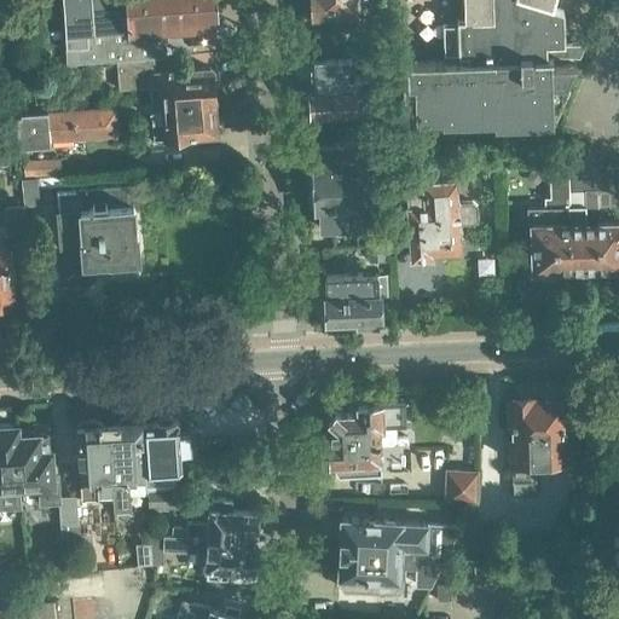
[(111,30),(109,0),(62,0),(65,34),(111,30)]
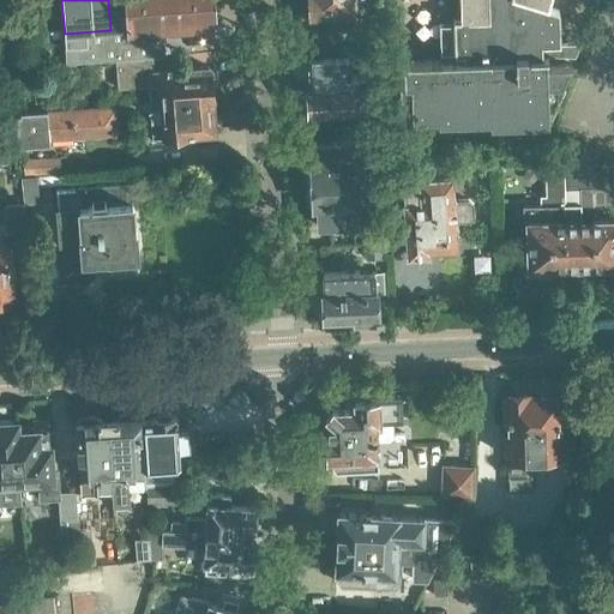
[(108,0),(110,30),(65,34),(66,48),(66,62),(164,54),(164,40),(162,37),(161,28),(162,28),(162,25),(178,24),(178,26),(180,26),(180,24),(194,24),(194,25),(196,25),(196,23),(210,22),(212,24),(214,23),(211,20),(211,14),(212,13),(211,0),(108,0)]
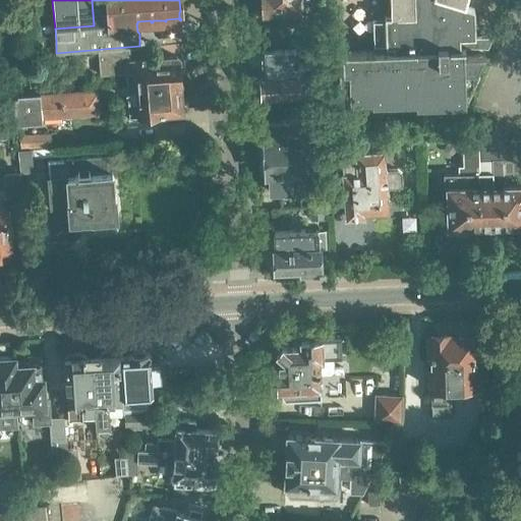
[(301,9),(300,0),(256,0),(256,6),(262,9),(263,9),(263,11),(301,9)]
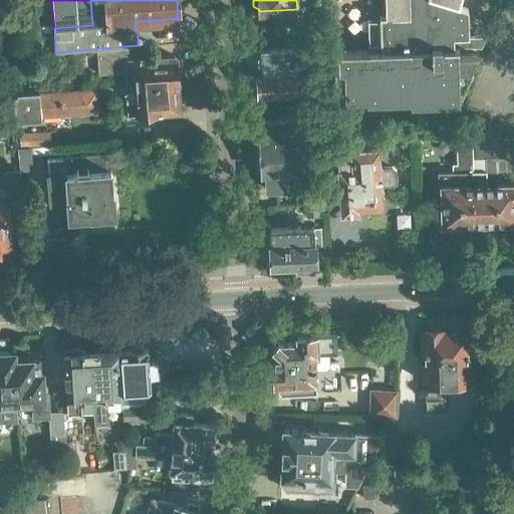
[(338,66),(334,66),(335,90),(346,89),(346,96),(368,96),(368,99),(412,98),(412,101),(458,100),(457,79),(465,78),(465,71),(470,70),(478,53),(456,54),(455,48),(459,48),(459,47),(455,47),(455,38),(470,37),(469,9),(458,5),(459,0),(384,0),(386,15),(379,16),(380,45),(389,45),(389,49),(388,49),(337,51),(338,66)]
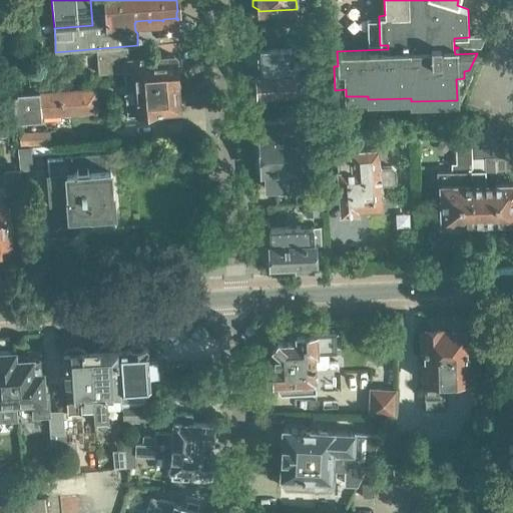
[(125,72),(126,86),(137,85),(137,86),(179,82),(177,57),(174,55),(163,56),(163,55),(161,55),(161,56),(120,60),(119,48),(97,50),(99,74),(125,72)]
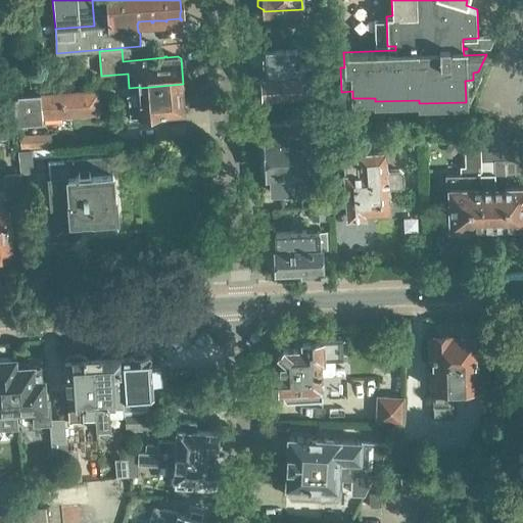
[(298,49),(263,51),(264,76),(263,76),(263,78),(257,83),(257,90),(263,94),(263,96),(299,94),(299,91),(316,90),(315,63),(298,64),(298,49)]
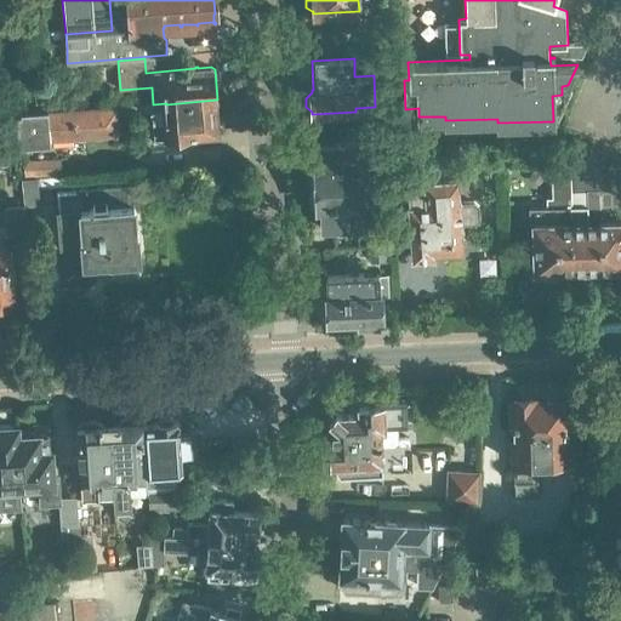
[(217,101),(217,100),(166,104),(166,103),(153,104),(152,112),(154,140),(197,136),(218,134),(216,102),(217,101)]
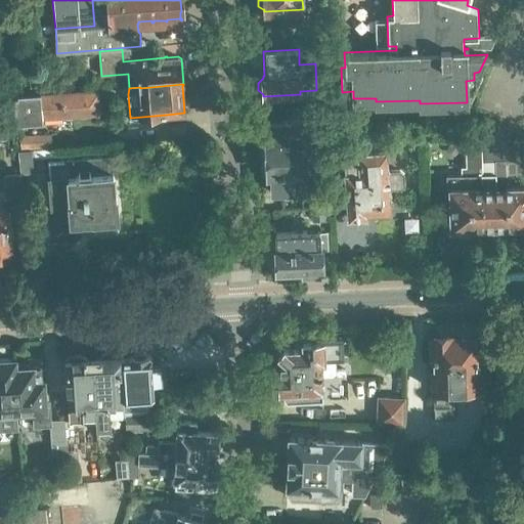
[(124,94),(128,94),(129,88),(14,96),(16,126),(43,124),(43,119),(99,114),(99,104),(110,103),(110,99),(121,98),(124,95),(124,94)]
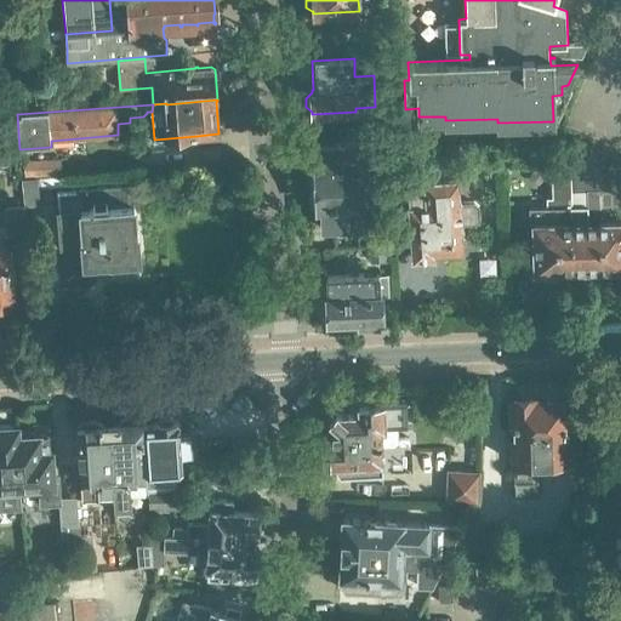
[(309,188),(372,186),(371,161),(379,161),(377,142),(370,143),(369,142),(355,143),(355,142),(335,142),(335,144),(319,144),(319,165),(318,165),(318,166),(308,166),(309,188)]
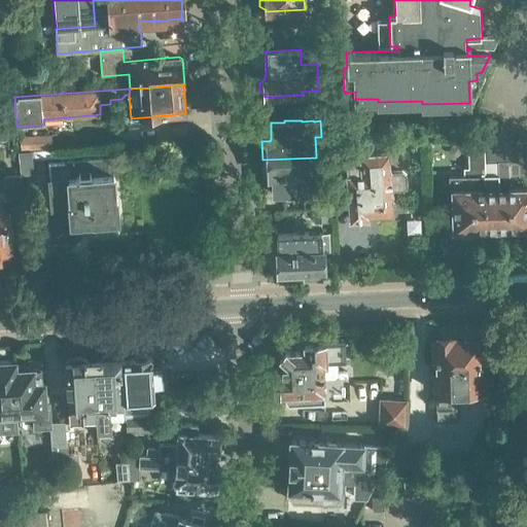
[(53,134),(21,136),(22,149),(54,147),(53,134)]
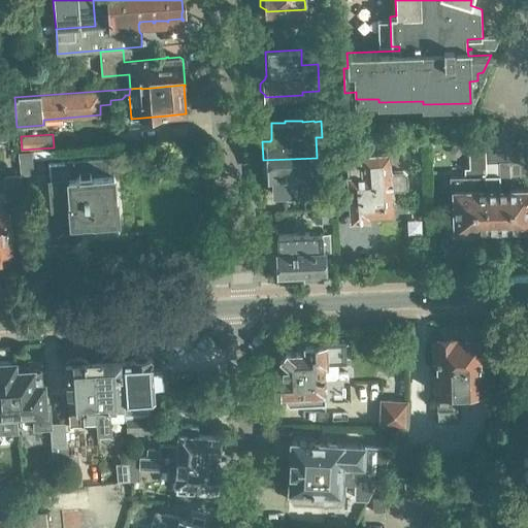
[(509,136),(485,136),(485,137),(485,163),(485,176),(486,190),(487,217),(487,229),(488,229),(490,231),(496,231),(498,229),(510,229),(514,229),(517,232),(525,232),(527,228),(527,188),(510,189),(509,162),(509,136)]
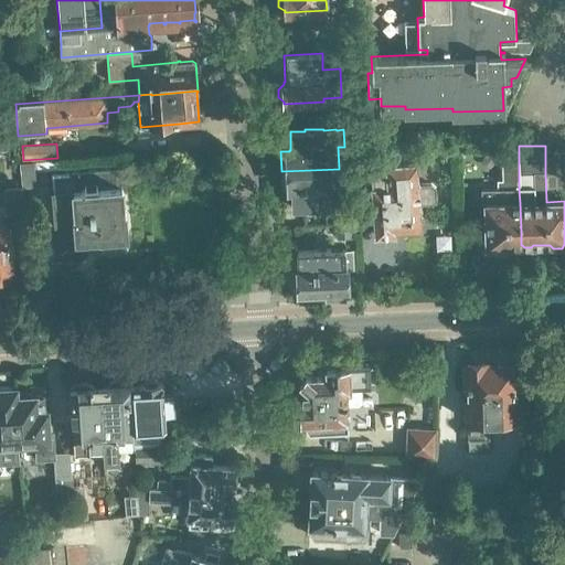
[(502,189),(484,189),(484,203),(487,206),(487,246),(490,246),(493,251),(503,249),(507,246),(509,246),(509,245),(521,245),(521,232),(520,203),(519,189),(519,174),(519,147),(507,147),(507,182),(502,182),(502,189)]
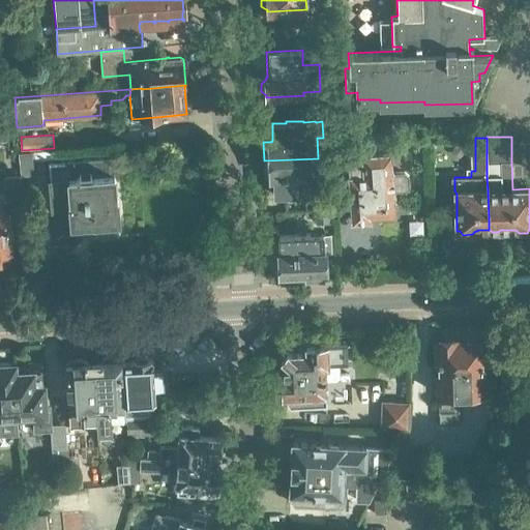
[(391,172),(390,150),(348,154),(352,218),(352,221),(354,219),(367,218),(367,219),(371,218),(371,216),(370,214),(392,212),(392,213),(394,213),(394,211),(393,211),(393,194),(394,193),(394,190),(406,190),(410,186),(409,175),(405,171),(391,172)]
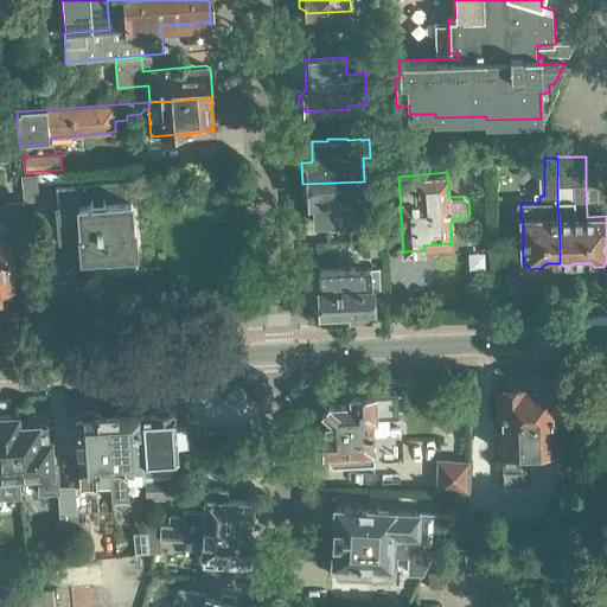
[(66,173),(39,174),(40,185),(68,183),(66,173)]
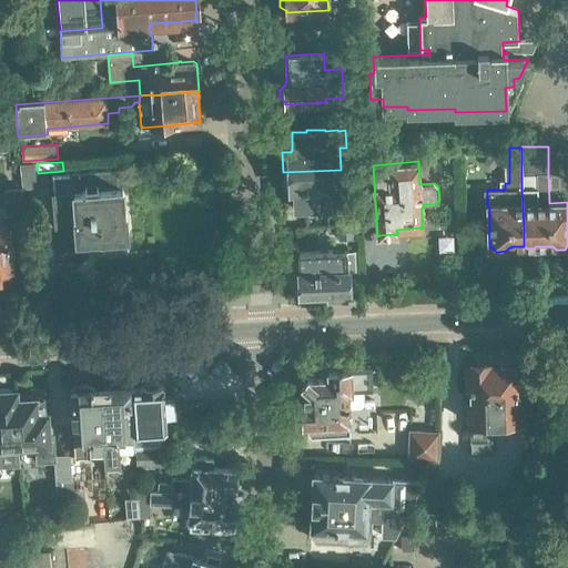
[(125,168),(52,174),(57,222),(74,220),(75,240),(100,237),(101,239),(102,239),(103,251),(128,249),(127,236),(129,236),(128,234),(125,213),(127,213),(125,211),(124,211),(122,184),(127,183),(125,168)]
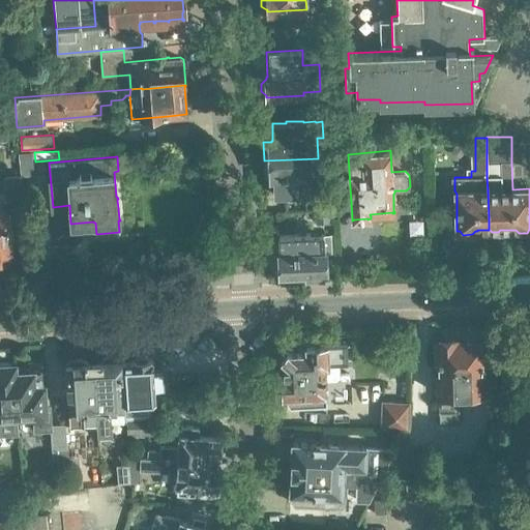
[(318,158),(264,160),(265,177),(273,177),(273,178),(274,178),(275,195),(289,195),(306,194),(306,193),(325,192),(325,174),(319,175),(318,158)]
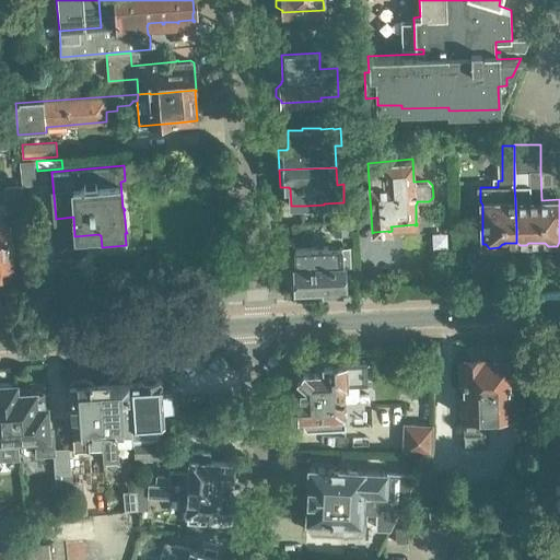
[(22,185),(22,187),(36,185),(35,173),(21,174),(22,185)]
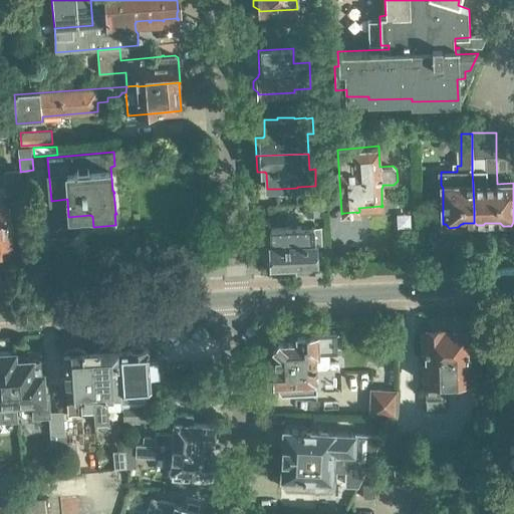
[(22,194),(20,172),(20,170),(3,172),(5,196),(22,194)]
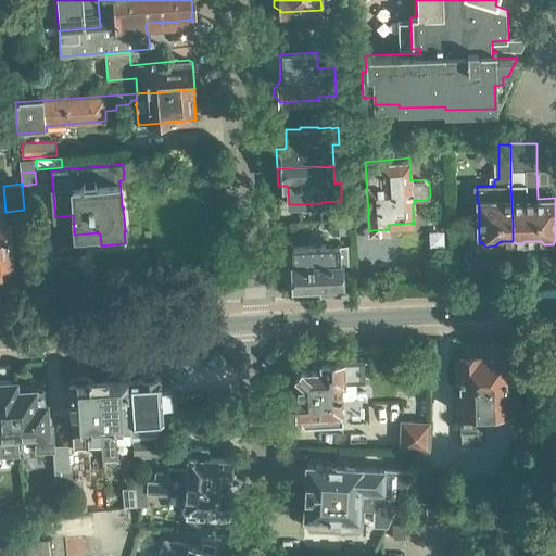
[(9,239),(8,231),(7,218),(0,218),(0,273),(12,272),(10,252),(12,251),(11,238),(9,239)]
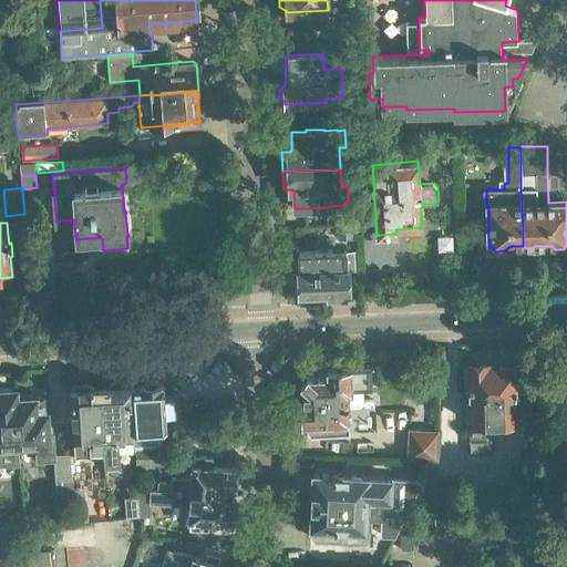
[(332,298),(341,297),(341,295),(346,295),(344,290),(348,290),(347,270),(356,270),(354,250),(332,251),(332,249),(315,250),(315,251),(299,253),(299,270),(299,271),(299,272),(295,277),(295,287),(296,287),(300,290),(300,292),(327,291),(327,296),(331,295),(332,298)]
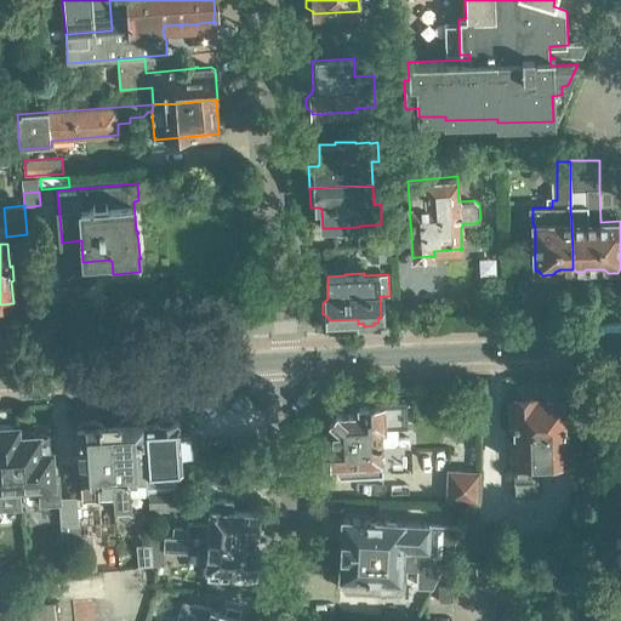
[(547,400),(542,400),(542,405),(534,405),(534,399),(513,400),(513,406),(508,408),(508,425),(513,425),(516,494),(537,493),(536,462),(568,461),(567,425),(581,425),(580,400),(567,400),(567,399),(558,399),(556,398),(551,398),(547,400)]
